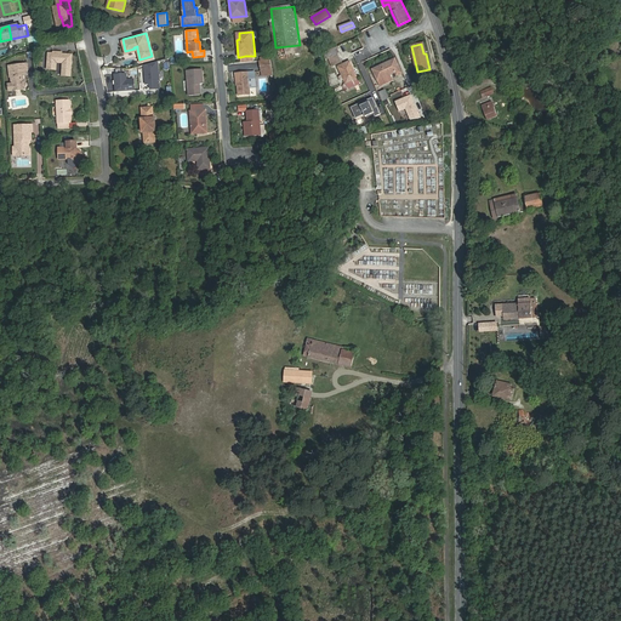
[(329,58),(332,66),(341,62),(335,47),(326,51),(329,58)]
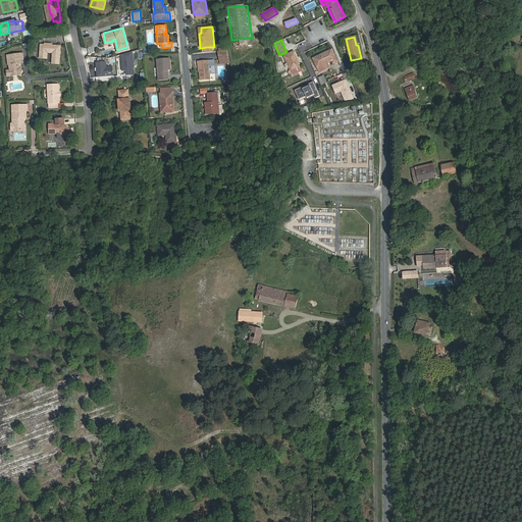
[(48,44),(43,44),(43,57),(50,57),(50,51),(56,51),(56,62),(62,62),(63,44),(51,44),(48,44)]
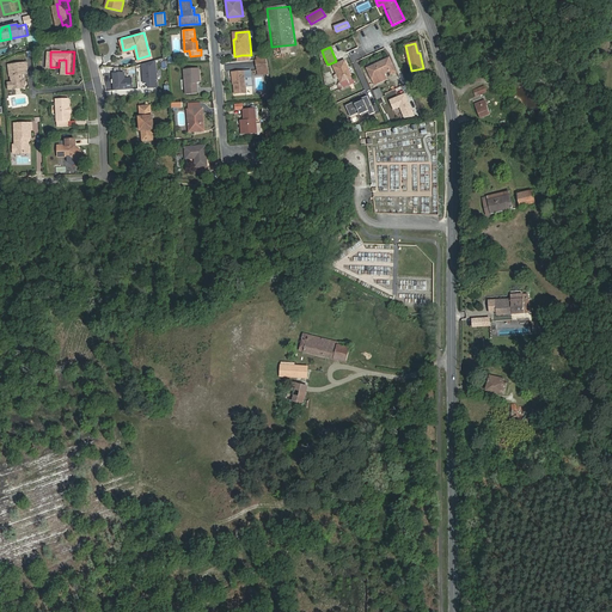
[(268,59),(257,60),(258,69),(269,69),(268,59)]
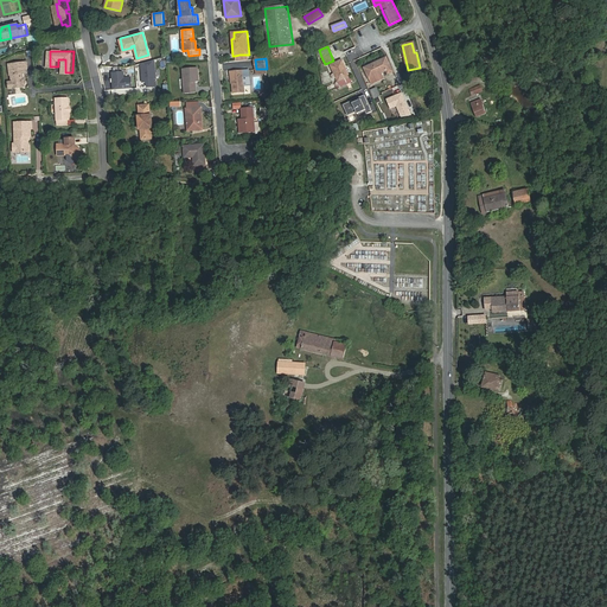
[(365,68),(370,80),(382,75),(387,71),(388,74),(393,71),(387,58),(365,68)]
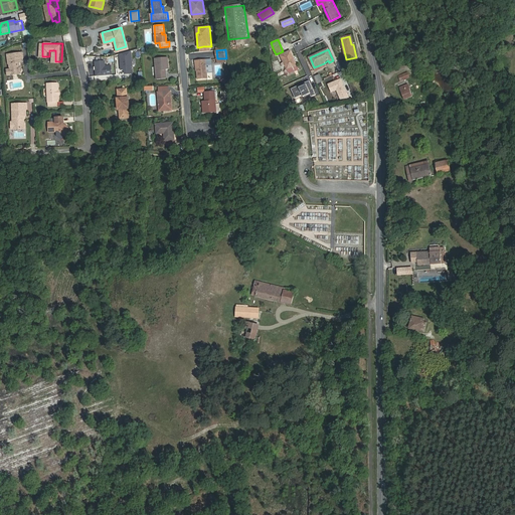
[(125,69),(125,73),(133,73),(131,50),(120,53),(121,59),(122,59),(122,63),(121,63),(122,69),(125,69)]
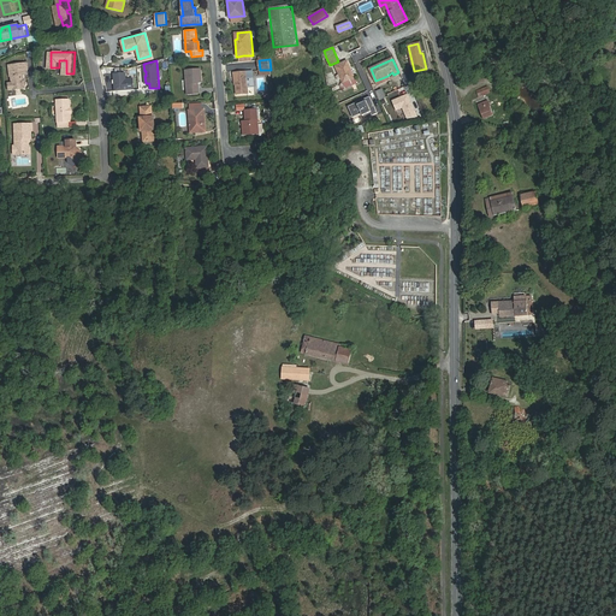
[(347,61),(336,66),(339,75),(342,78),(343,83),(355,77),(347,61)]
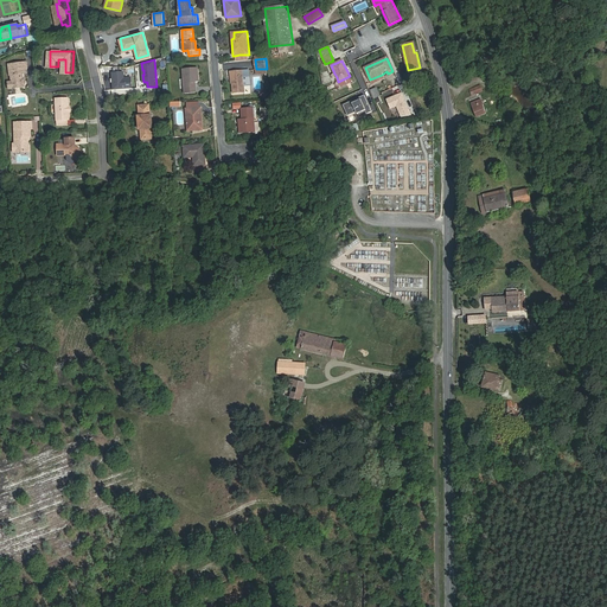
[(30,62),(12,64),(13,75),(14,75),(14,80),(17,81),(17,88),(27,87),(27,84),(29,83),(29,80),(26,77),(26,76),(24,76),(24,74),(31,72),(30,62)]
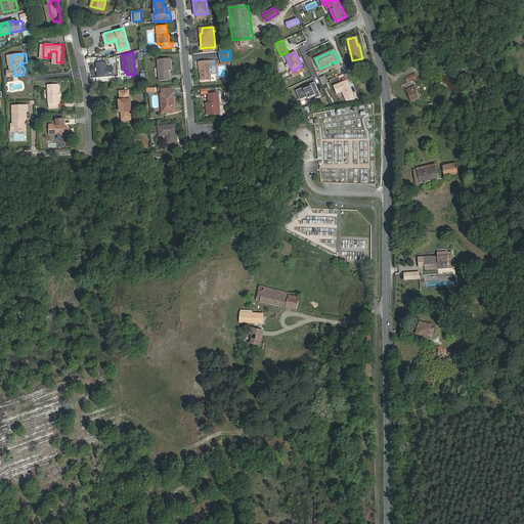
[(164,72),(168,71),(172,71),(171,58),(158,59),(160,81),(169,80),(169,75),(164,76),(164,72)]
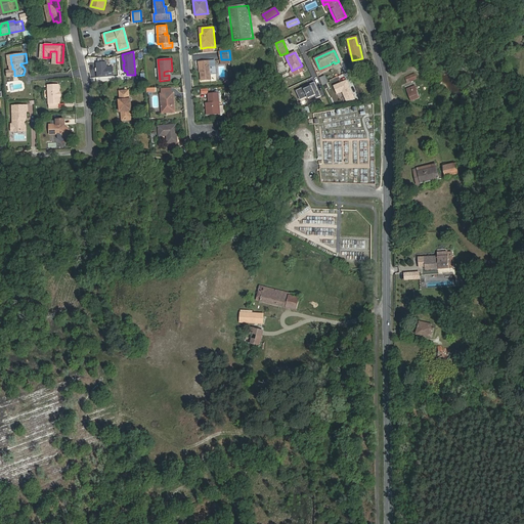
[(201,66),(202,81),(212,80),(211,74),(210,60),(200,61),(200,67),(201,66)]
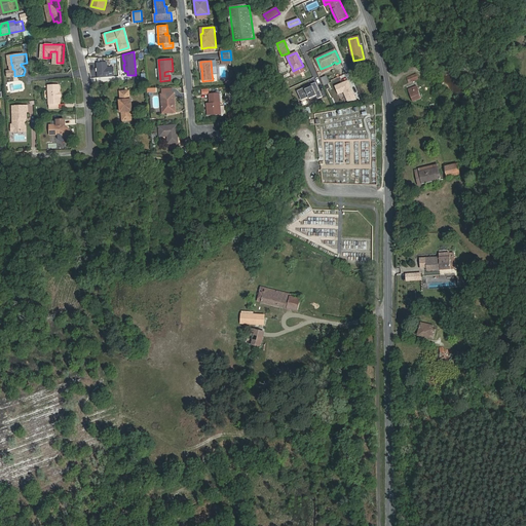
[(107,62),(98,63),(99,77),(114,76),(114,67),(107,67),(107,62)]
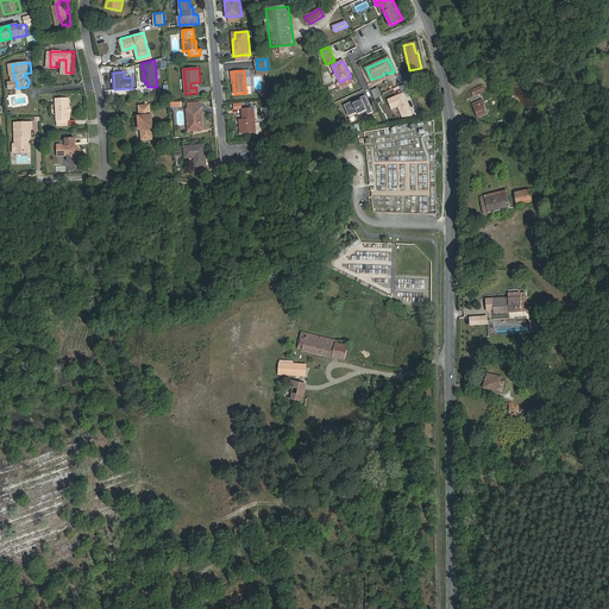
[(339,82),(341,87),(353,82),(351,76),(339,82)]
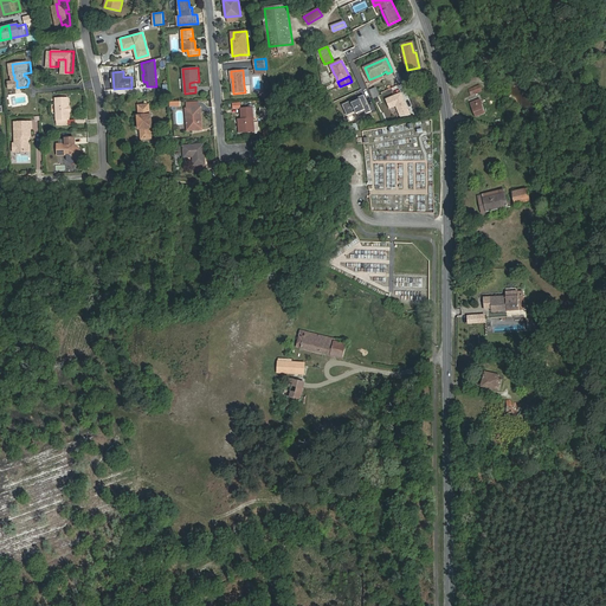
[(392,88),(395,97),(406,94),(403,84),(392,88)]
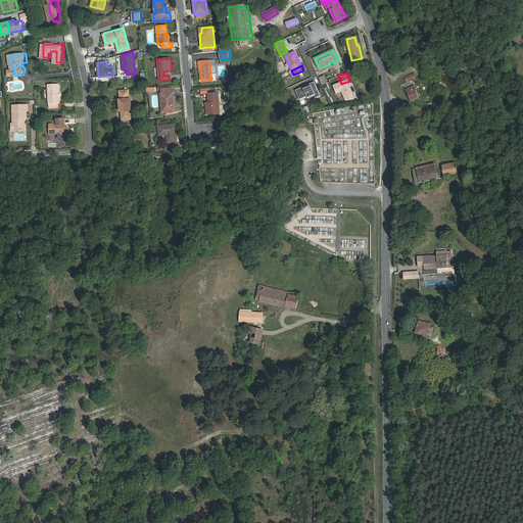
[(60,84),(49,84),(50,102),(59,102),(60,102),(60,95),(60,91),(60,84)]
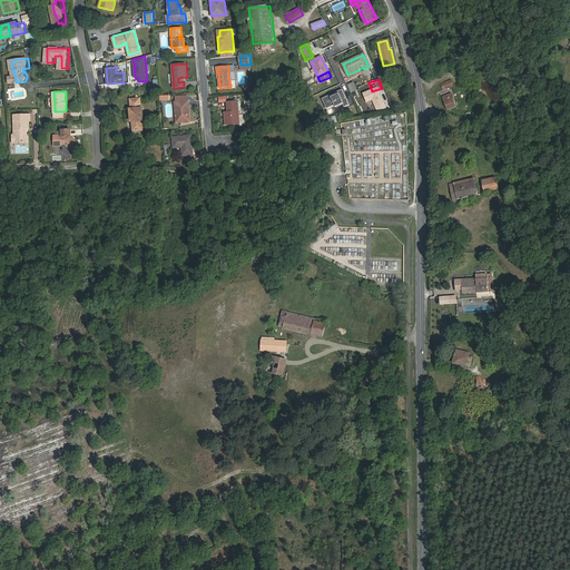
[(451,92),(442,96),(448,110),(457,107),(451,92)]
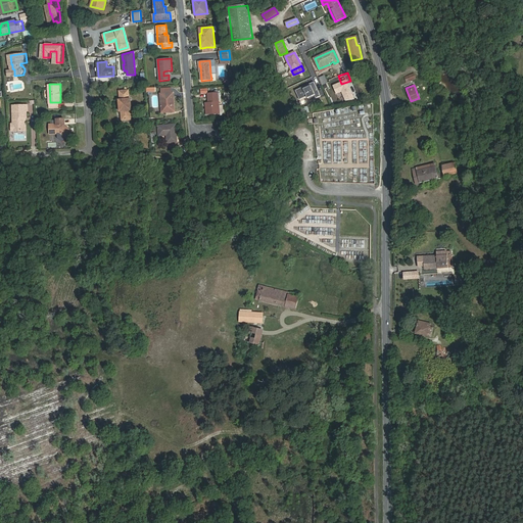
[(121,106),(121,110),(122,120),(131,119),(130,109),(132,109),(131,98),(129,98),(129,89),(120,90),(121,99),(119,99),(119,106),(121,106)]
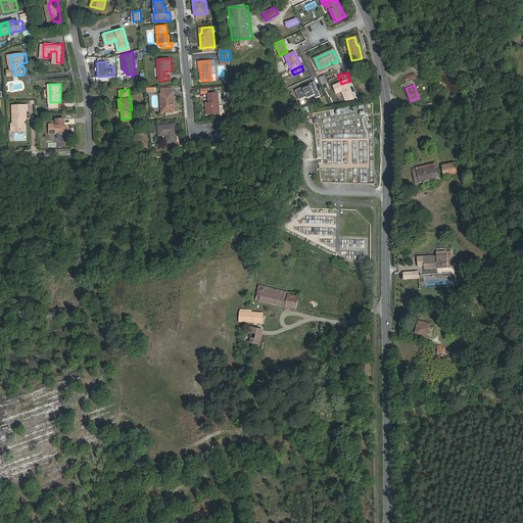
[(209,102),(206,102),(207,115),(220,114),(218,92),(208,93),(209,102)]
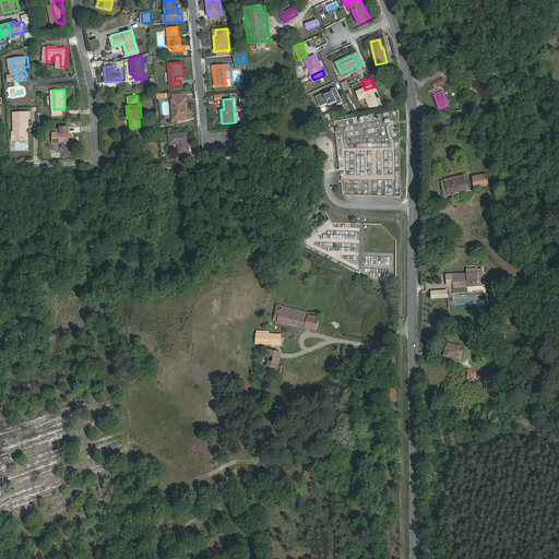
[(186,113),(185,99),(183,99),(174,100),(171,100),(174,120),(185,119),(183,113),(186,113)]
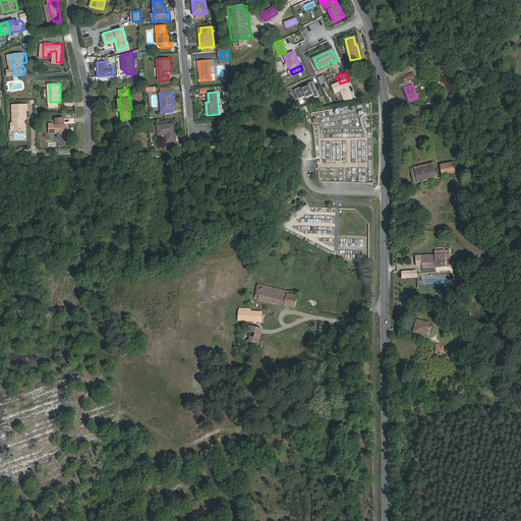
[(15,129),(25,129),(25,120),(24,119),(24,117),(25,117),(27,117),(27,110),(30,110),(30,104),(14,104),(14,123),(15,124),(15,129)]
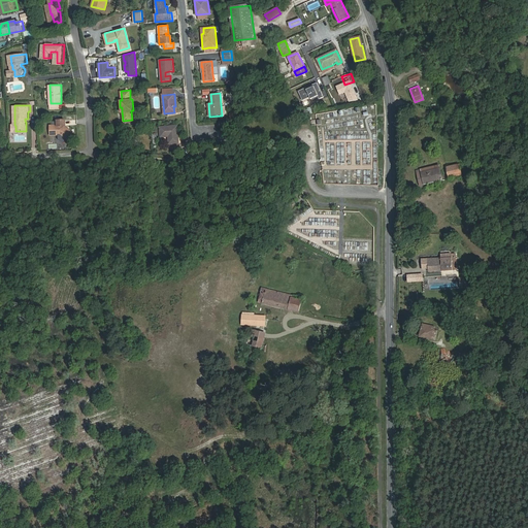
[(324,130),(325,139),(333,141),(369,137),(365,133),(333,136),(340,130),(342,132),(351,126),(353,126),(353,122),(333,124),(336,121),(336,117),(338,116),(343,117),(342,121),(349,120),(351,119),(356,120),(362,119),(361,111),(367,110),(367,105),(361,106),(359,108),(327,111),(326,114),(327,122),(332,124),(324,130)]
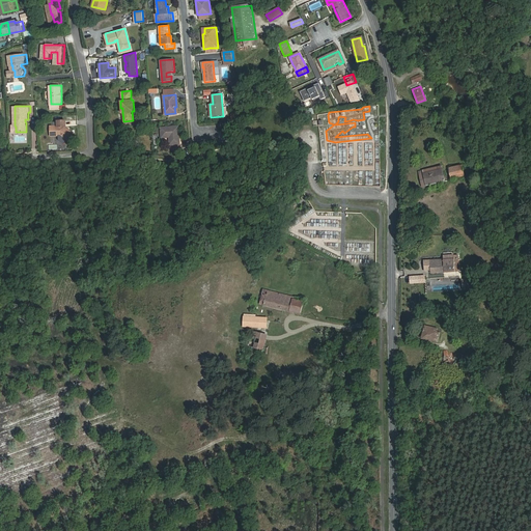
[(61,120),(61,126),(54,126),(54,135),(63,135),(70,140),(76,133),(70,128),(70,120),(61,120)]
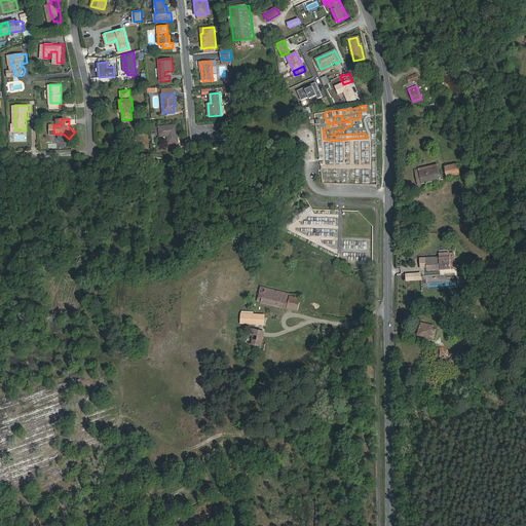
[(167,136),(168,143),(178,143),(177,125),(159,127),(160,137),(167,136)]
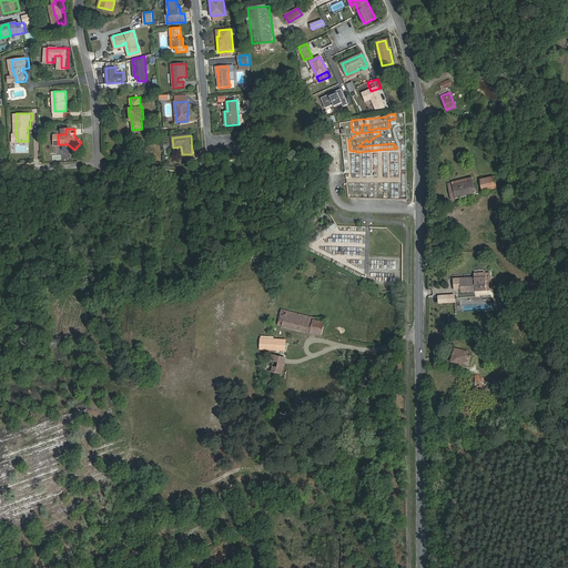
[(389,176),(398,176),(399,153),(391,153),(389,176)]
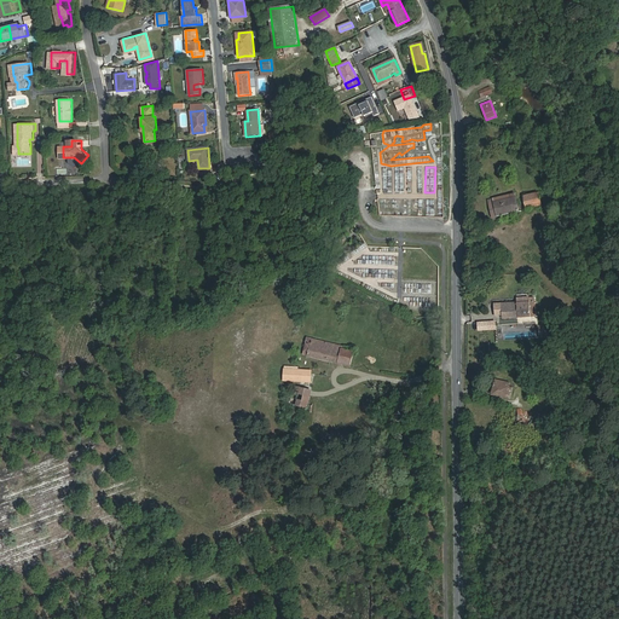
[(379,191),(403,194),(404,177),(380,174),(379,191)]
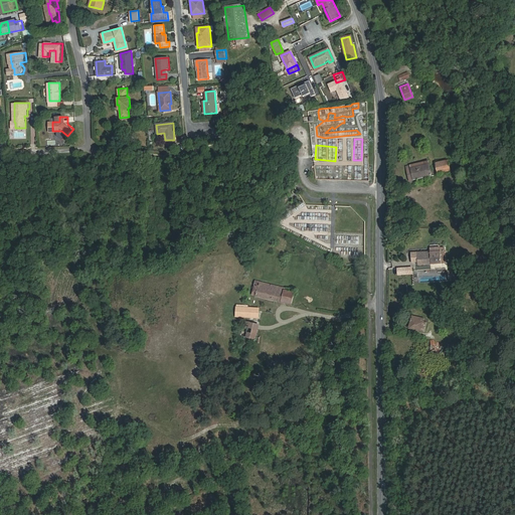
[(450,171),(448,160),(436,163),(438,174),(450,171)]
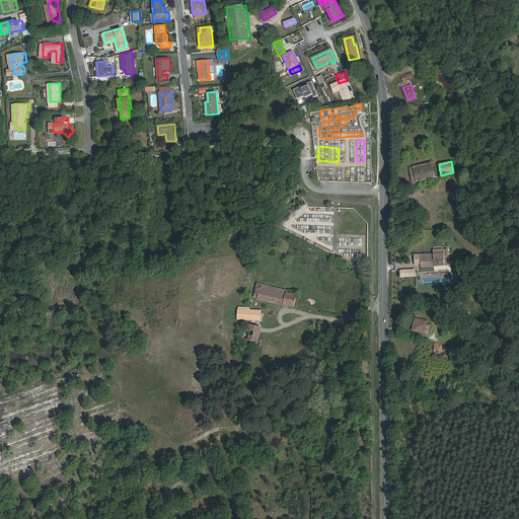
[(435,177),(433,165),(415,170),(417,180),(435,177)]
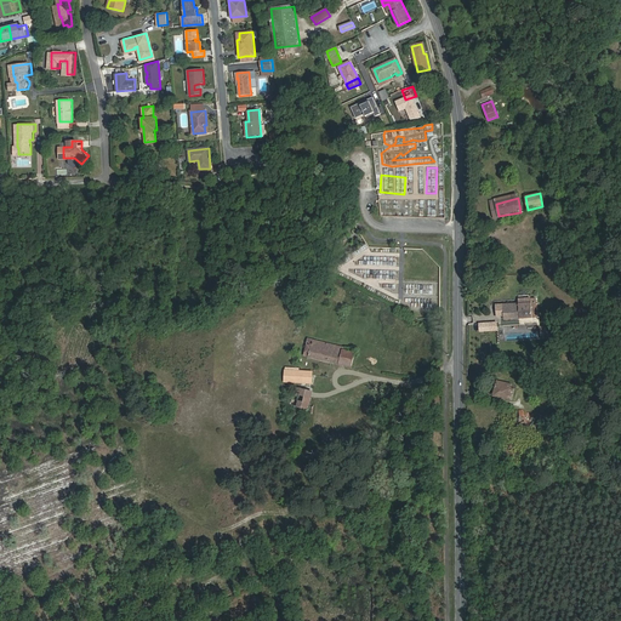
[(536,317),(535,302),(530,302),(518,302),(518,303),(503,303),(503,315),(503,318),(531,318),(531,317),(536,317)]
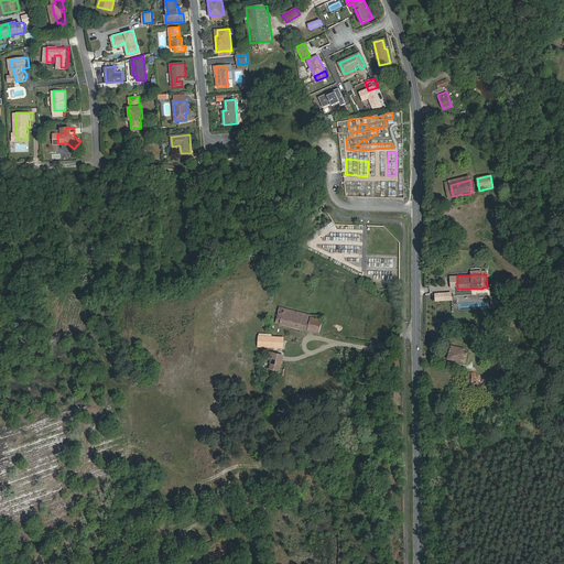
[(284,308),(281,325),(320,334),(323,321),(320,320),(320,316),(284,308)]
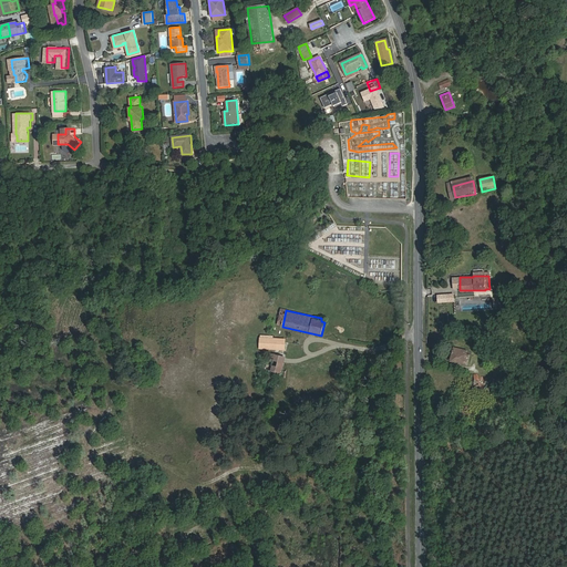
[(267,336),(266,349),(274,349),(274,352),(280,353),(281,350),(284,350),(285,340),(272,339),(274,336),(267,336)]
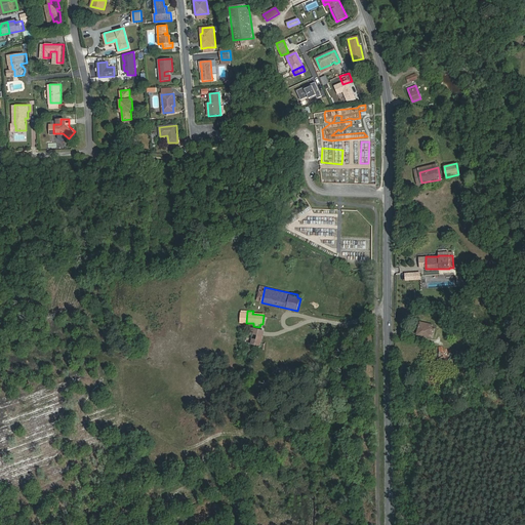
[(416,334),(433,339),(437,326),(419,321),(416,334)]
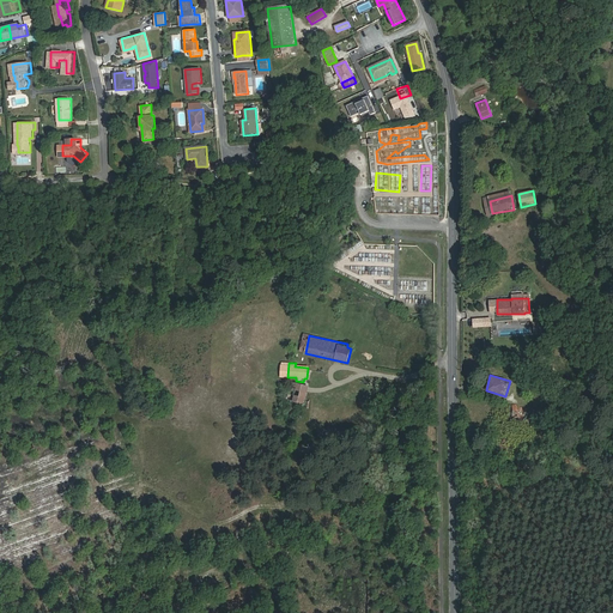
[(287,399),(304,404),(308,386),(291,382),(287,399)]
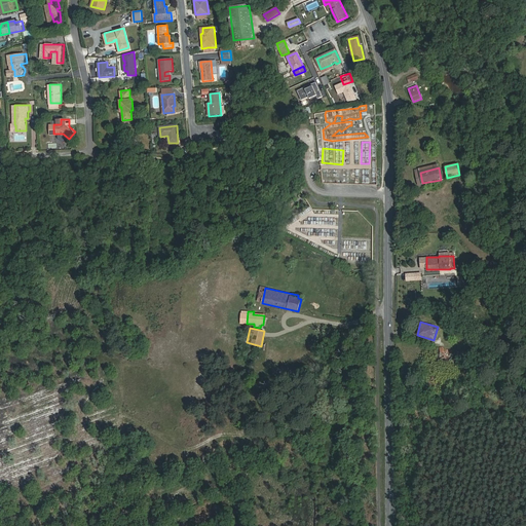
[(354,354),(358,345),(352,343),(348,351),(354,354)]
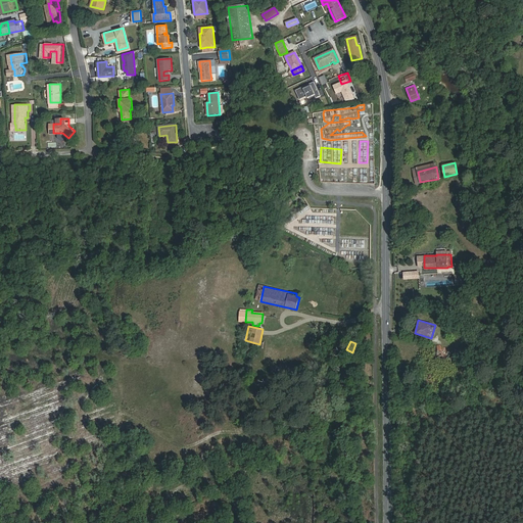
[(434,357),(456,363),(458,354),(436,348),(434,357)]
